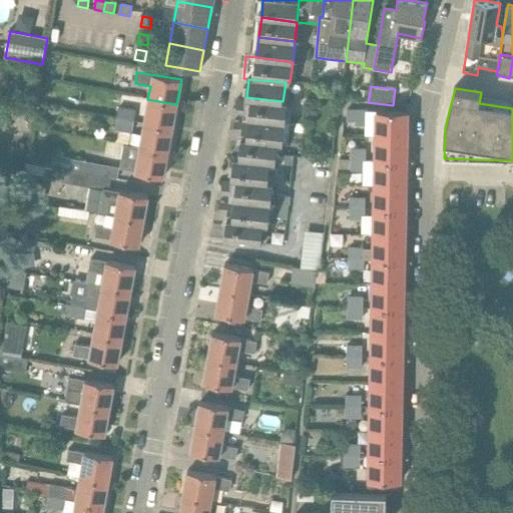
[(244,119),(285,122),(288,101),(283,101),(246,97),(245,103),(236,102),(235,113),(245,114),(244,119)]
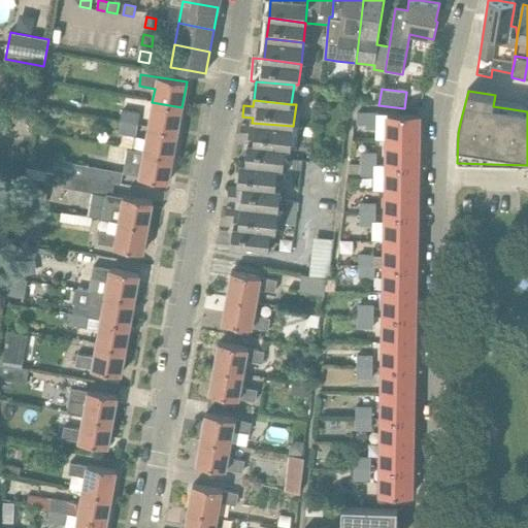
[(147,126),(177,130),(182,107),(152,102),(147,126)]
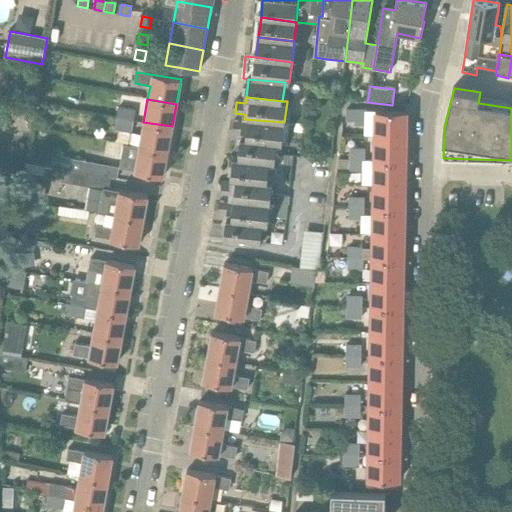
[(117,118),(134,121),(135,111),(119,107),(117,118)]
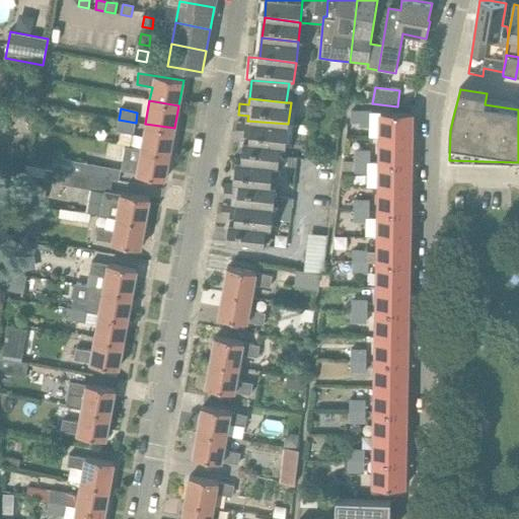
[(351,124),(359,124),(359,112),(351,112),(351,124)]
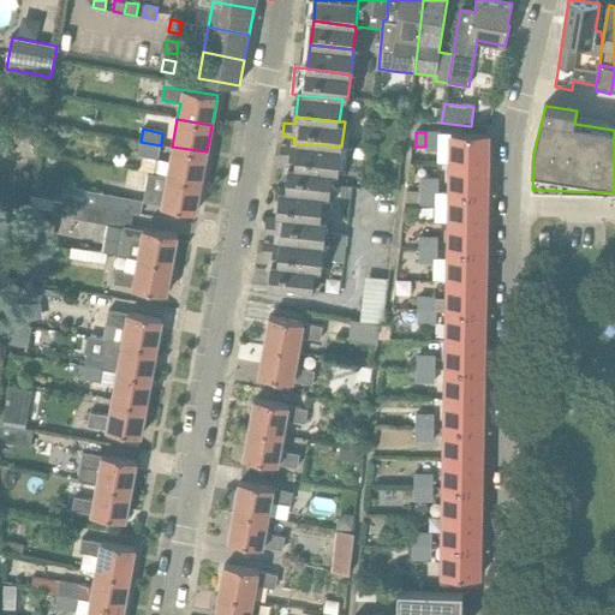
[(425,132),(425,147),(425,151),(440,151),(440,133),(425,132)]
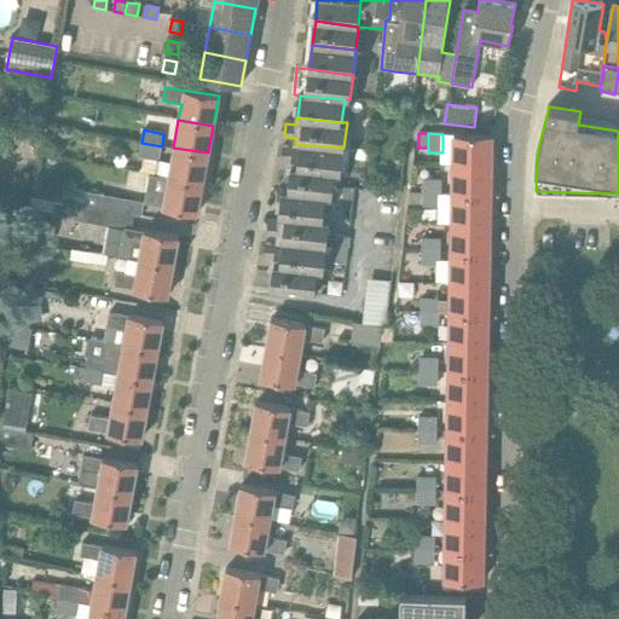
[(453,165),(491,165),(491,136),(455,134),(443,134),(443,152),(441,163),(453,165)]
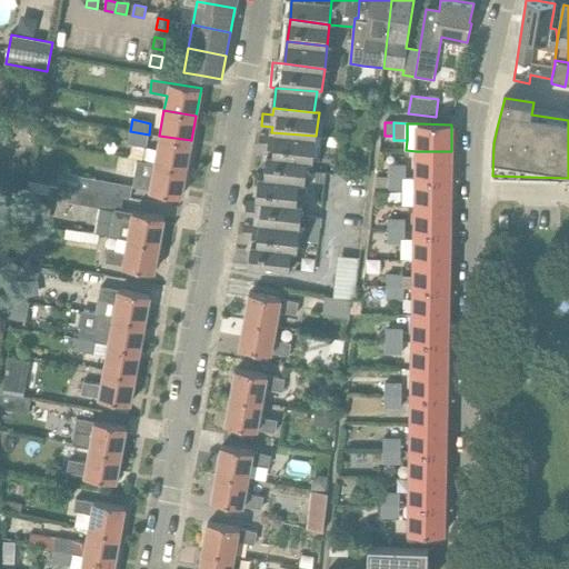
[(128,143),(147,147),(149,135),(130,131),(128,143)]
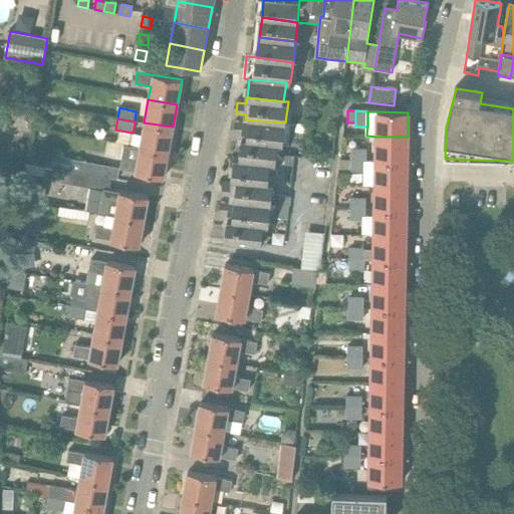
[(242,139),(278,144),(283,144),(285,122),(245,119),(245,123),(235,121),(234,134),(242,135),(242,139)]
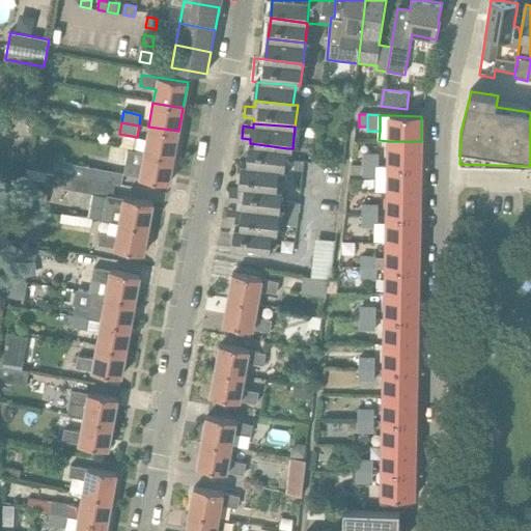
[(143,154),(173,159),(178,131),(148,127),(143,154)]
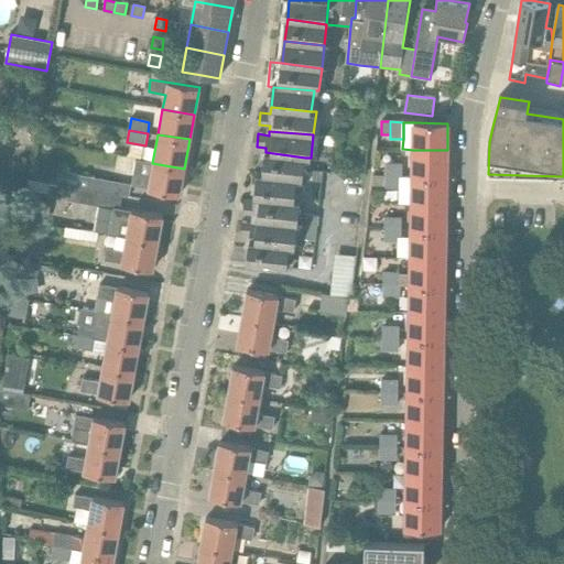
[(413,150),(413,165),(413,177),(446,179),(447,150),(413,150)]
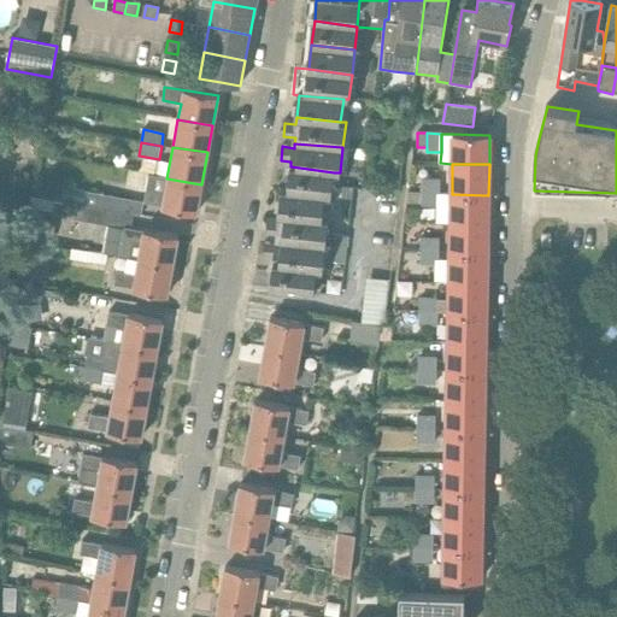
[(310,194),(325,197),(331,197),(334,172),(291,166),(287,191),(310,194)]
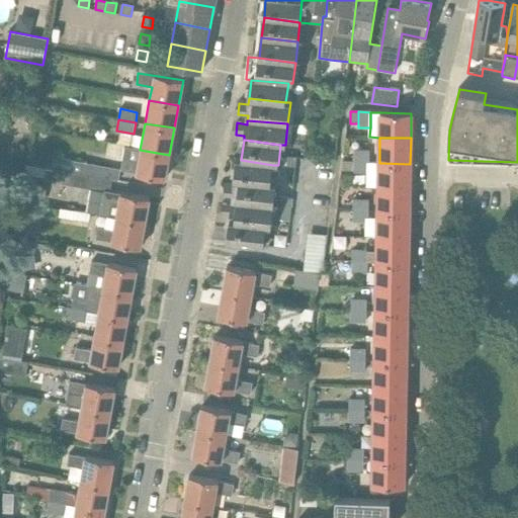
[(124,147),(120,169),(120,170),(136,173),(136,174),(165,179),(169,155),(140,150),(124,147)]
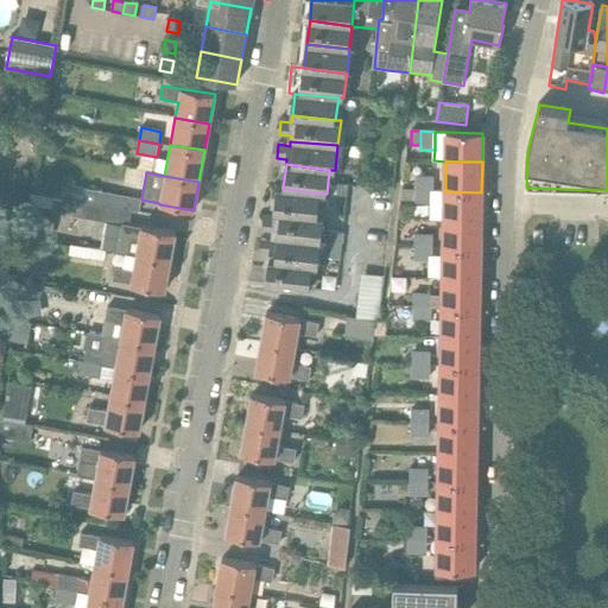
[(432,191),(432,177),(417,177),(416,191),(432,191)]
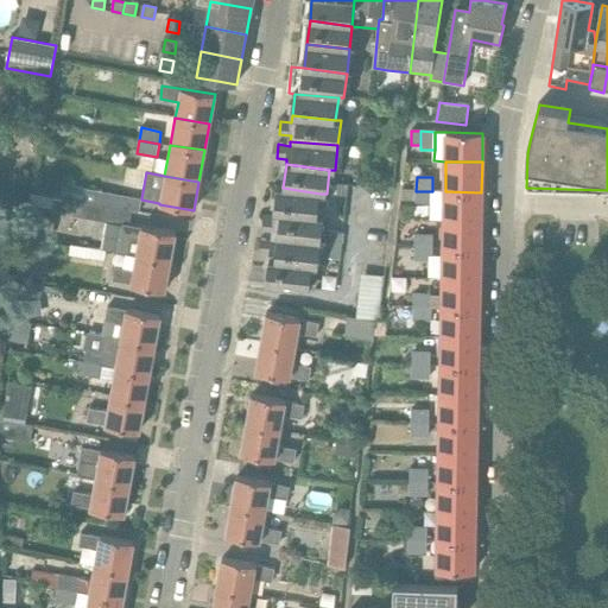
[(336,195),(347,196),(348,185),(337,184),(336,195)]
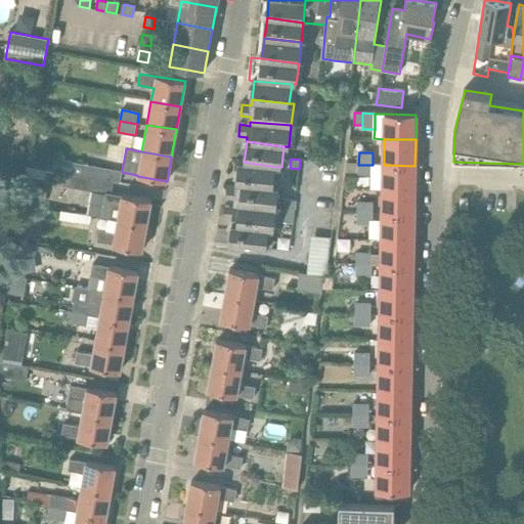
[(274,189),(274,185),(276,167),(263,165),(244,162),(238,161),(236,185),(274,189)]
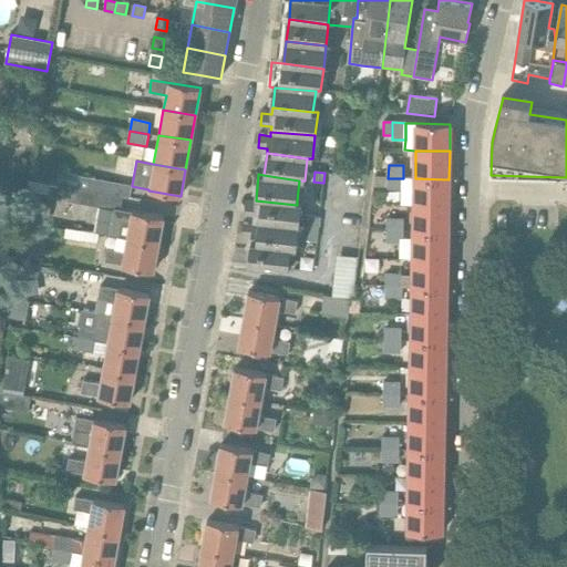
[(79,176),(76,189),(112,195),(115,183),(79,176)]
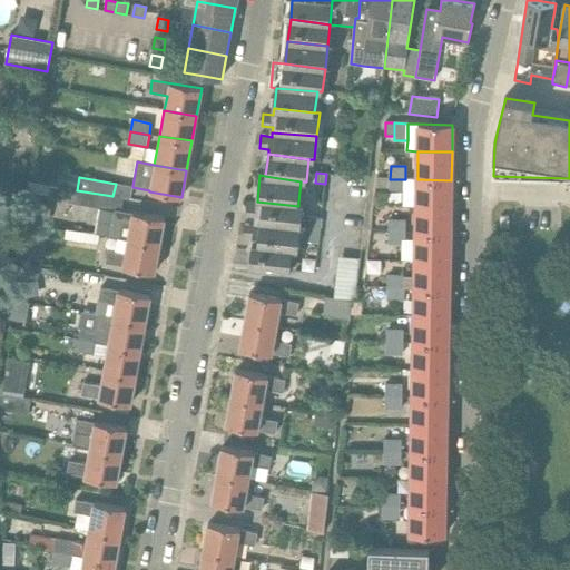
[(403,192),(405,192),(405,179),(390,179),(390,189),(390,192),(403,192)]
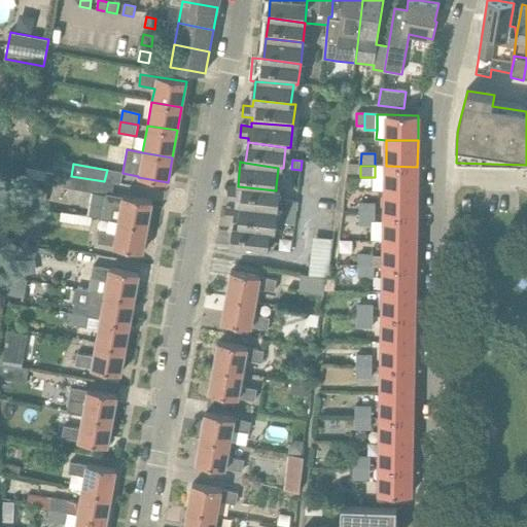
[(417,167),(386,166),(386,177),(385,190),(417,191),(417,167)]
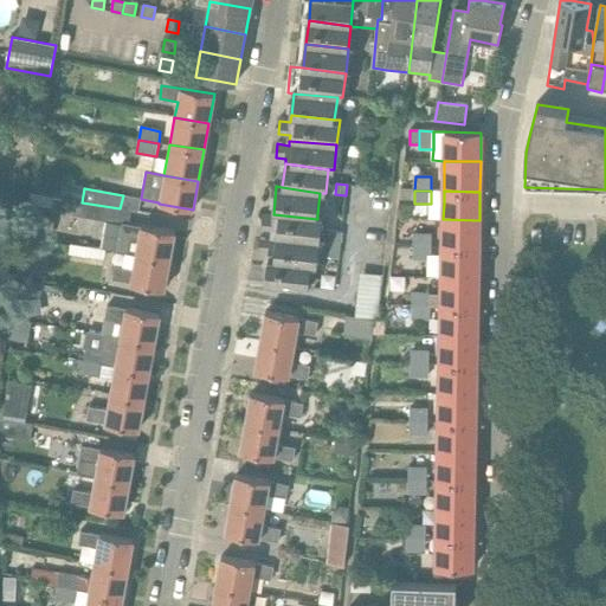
[(105,221),(122,224),(122,223),(130,224),(133,211),(120,208),(82,202),(75,200),(72,214),(72,216),(105,221)]
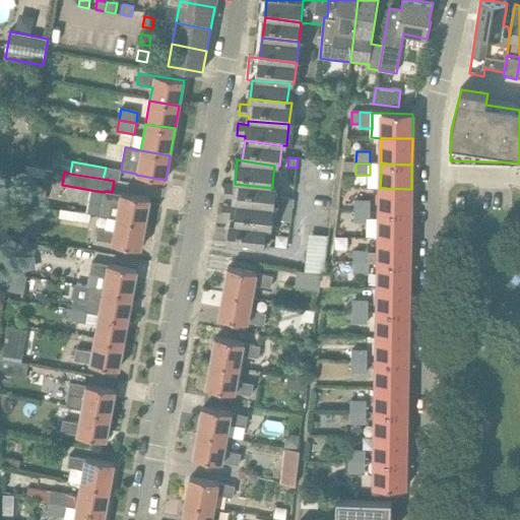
[(239,202),(274,206),(277,185),(272,184),(272,188),(235,184),(235,185),(225,184),(224,196),(240,197),(239,202)]
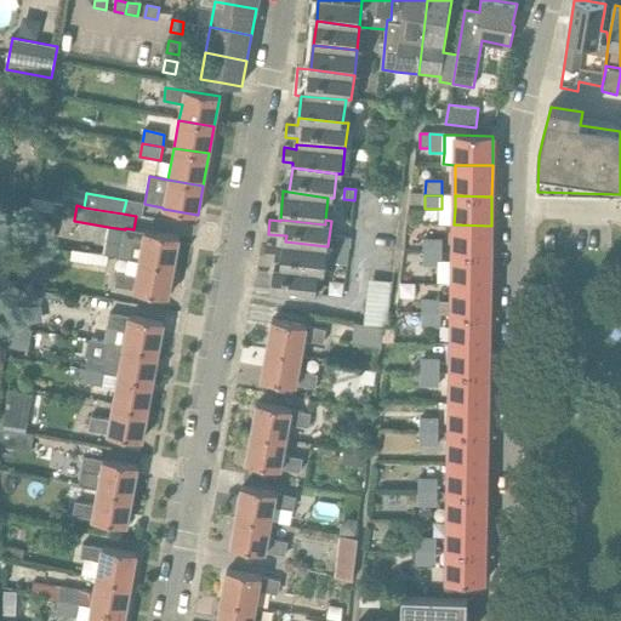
[(454,254),(490,254),(491,226),(454,224),(454,254)]
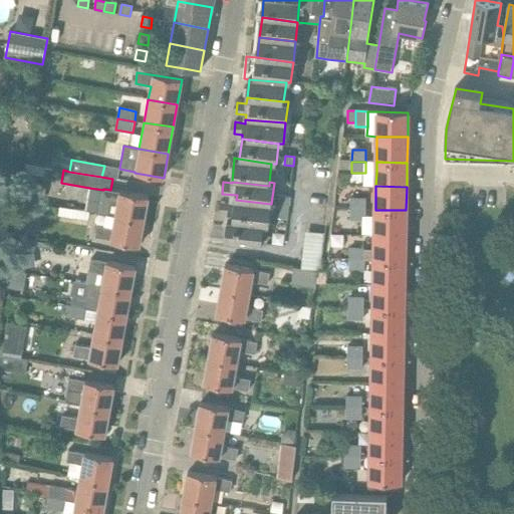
[(118,192),(110,190),(103,189),(103,190),(89,188),(85,210),(99,213),(114,216),(114,217),(144,223),(149,196),(118,191),(118,192)]
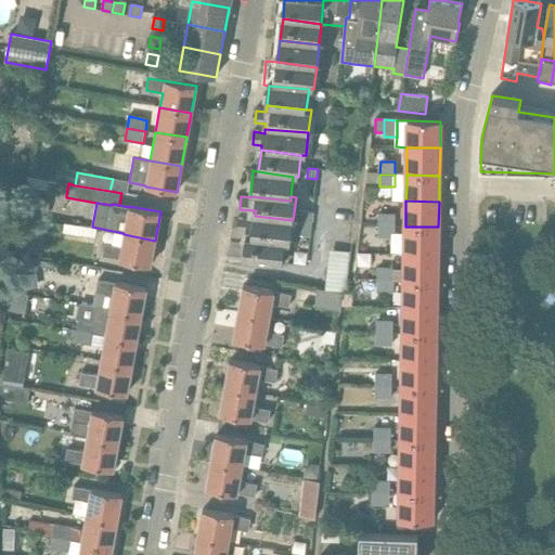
[(378,226),(396,226),(397,214),(379,214),(379,219),(378,226)]
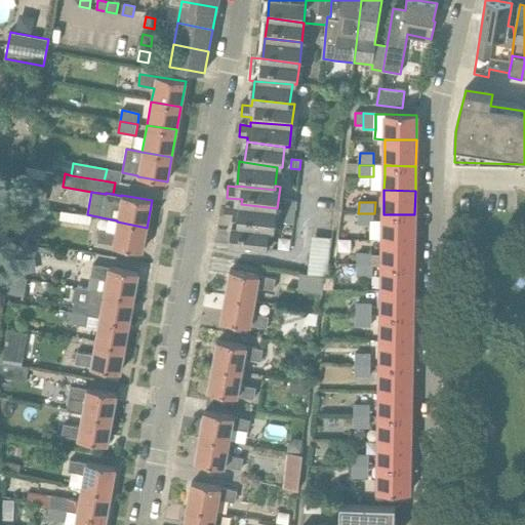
[(233,225),(270,230),(275,230),(277,208),(241,204),(241,209),(226,207),(225,218),(233,219),(233,225)]
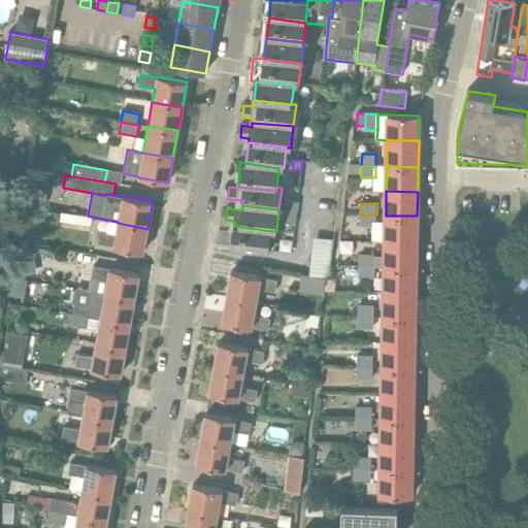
[(296,225),(298,212),(287,210),(286,224),(296,225)]
